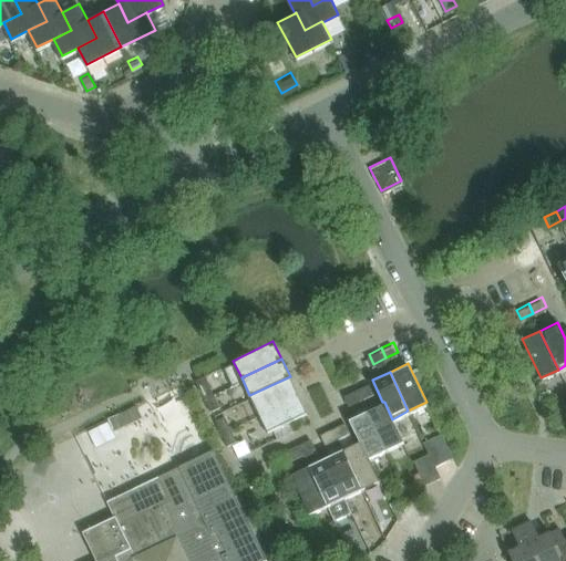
[(298,394),(290,376),(249,395),(258,413),(298,394)]
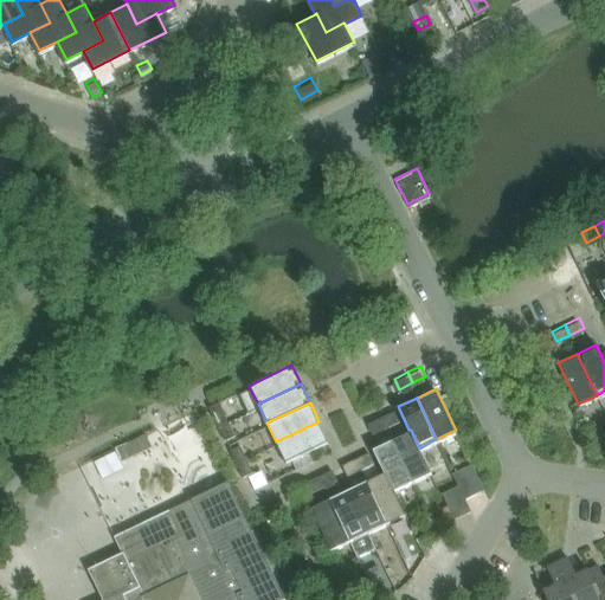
[(223,405),(213,410),(219,423),(230,418),(223,405)]
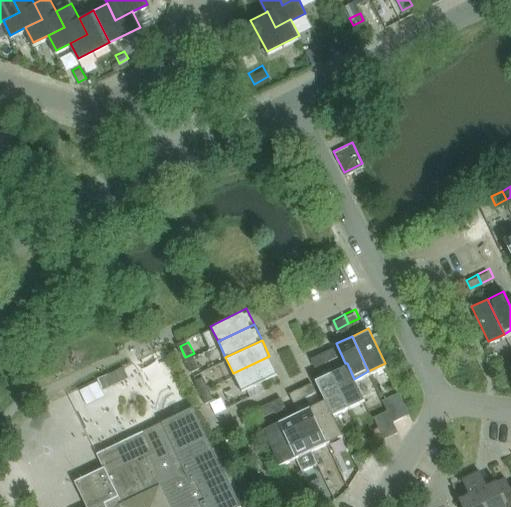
[(338,353),(334,344),(322,350),(327,358),(338,353)]
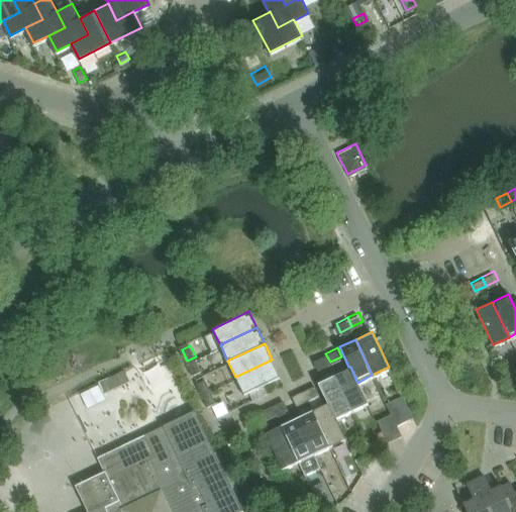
[(330,362),(325,353),(314,359),(318,368),(330,362)]
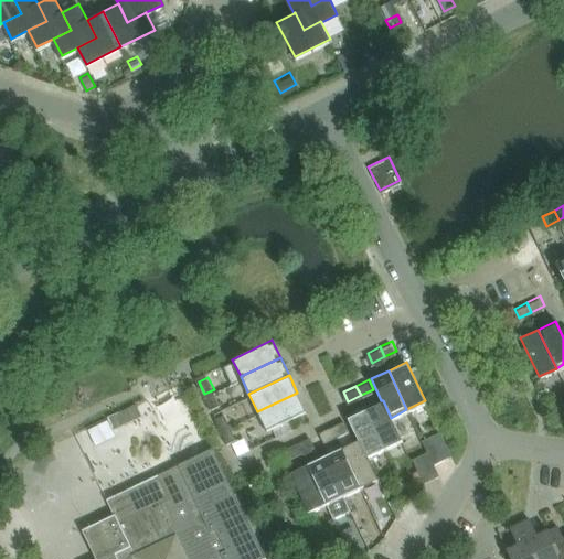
[(220,402),(214,389),(204,394),(211,407),(220,402)]
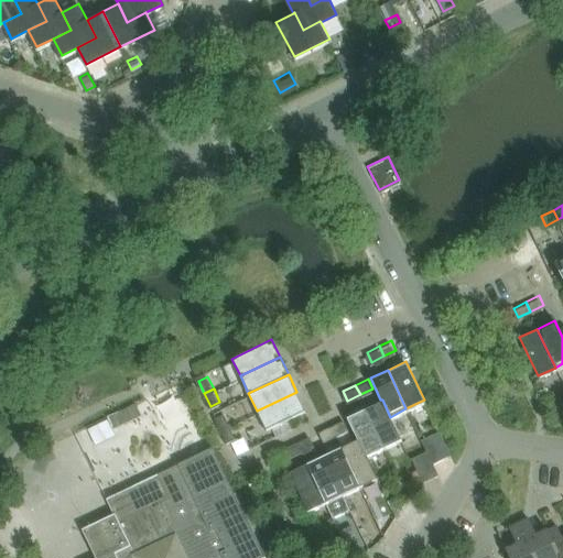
[(305,409),(296,392),(257,411),(264,428),(305,409)]
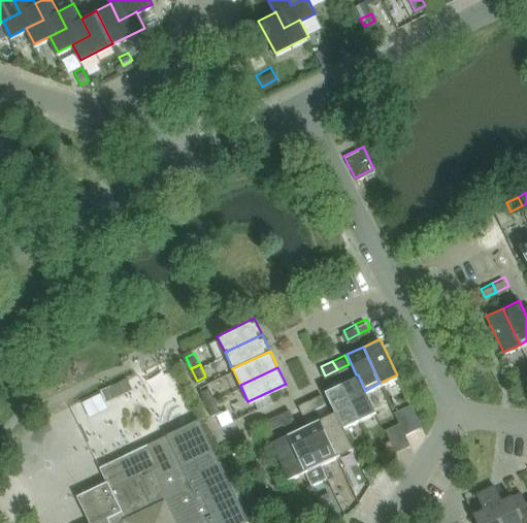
[(358,374),(356,374),(340,383),(358,420),(374,412),(365,391),(358,374)]
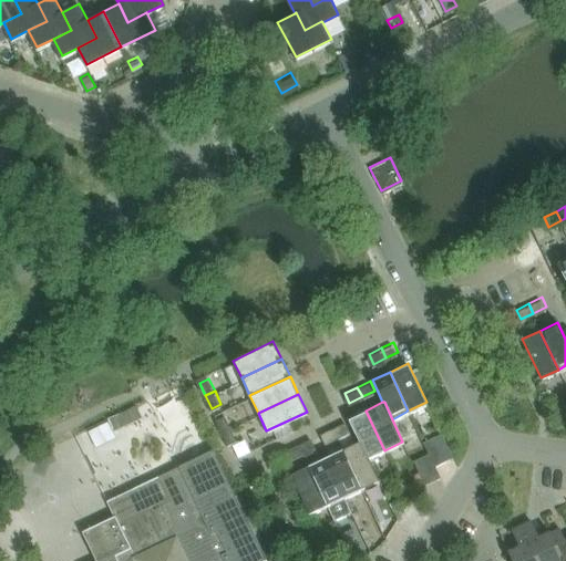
[(126,407),(107,416),(113,428),(132,419),(126,407)]
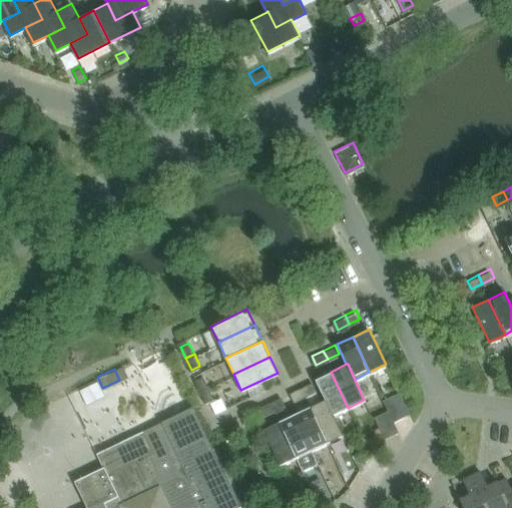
[(315,379),(325,399),(326,398),(333,415),(348,408),(331,372),(315,379)]
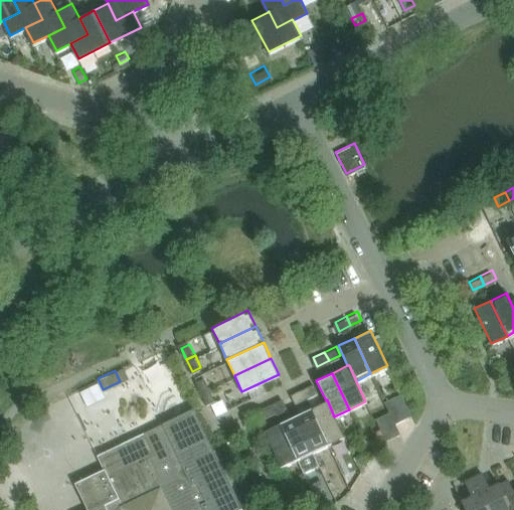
[(201,391),(209,386),(204,375),(195,379),(201,391)]
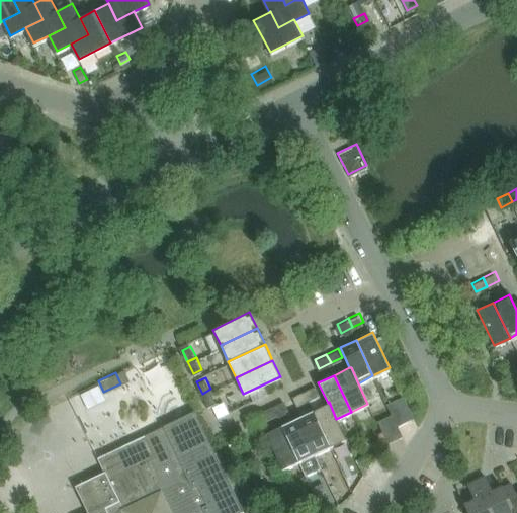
[(104,397),(97,383),(80,392),(87,406),(104,397)]
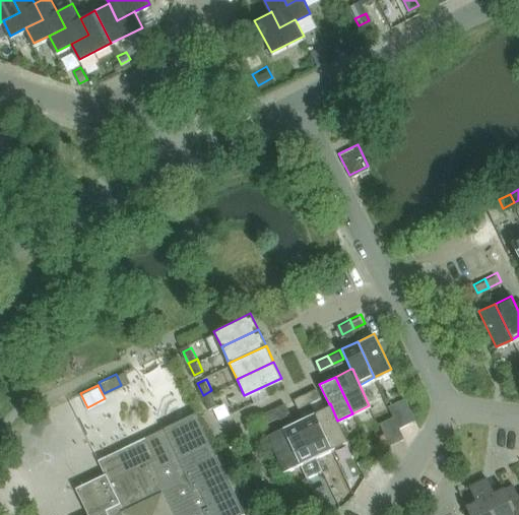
[(321,394),(317,386),(306,391),(310,400),(321,394)]
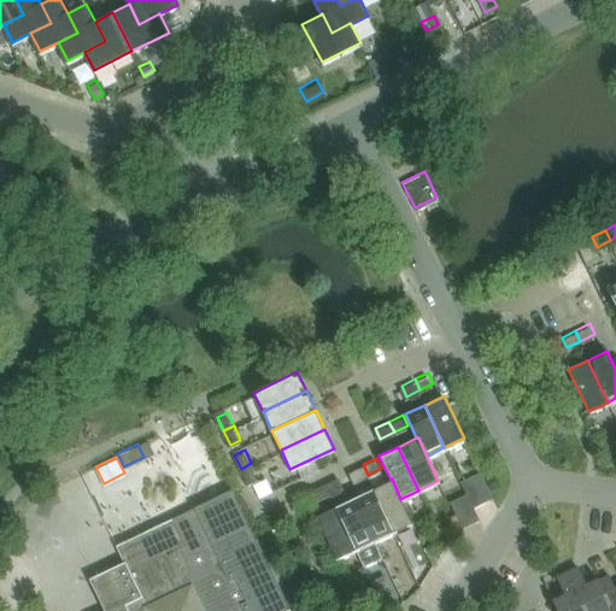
[(258,477),(251,463),(241,469),(247,482),(258,477)]
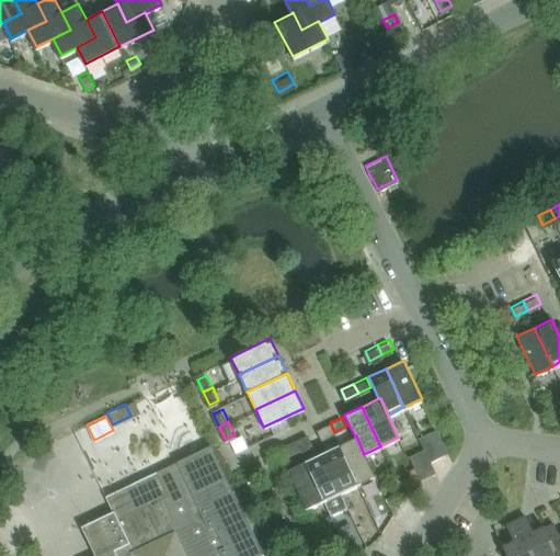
[(334,432),(330,422),(317,428),(322,438),(334,432)]
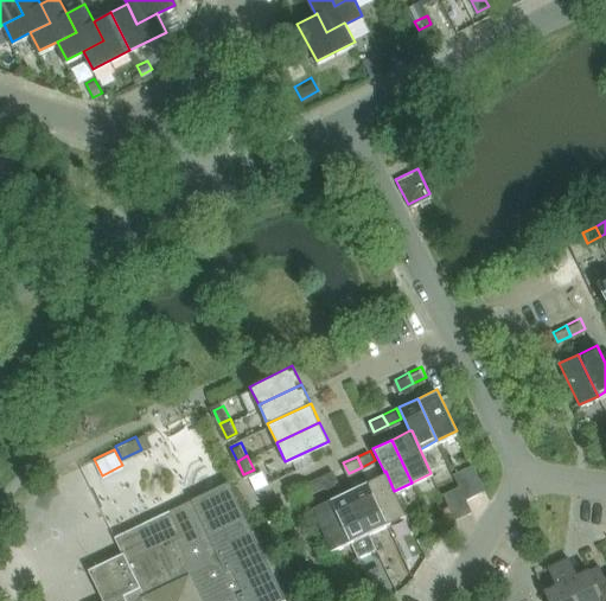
[(466,496),(483,487),(470,462),(453,471),(459,483),(466,496)]
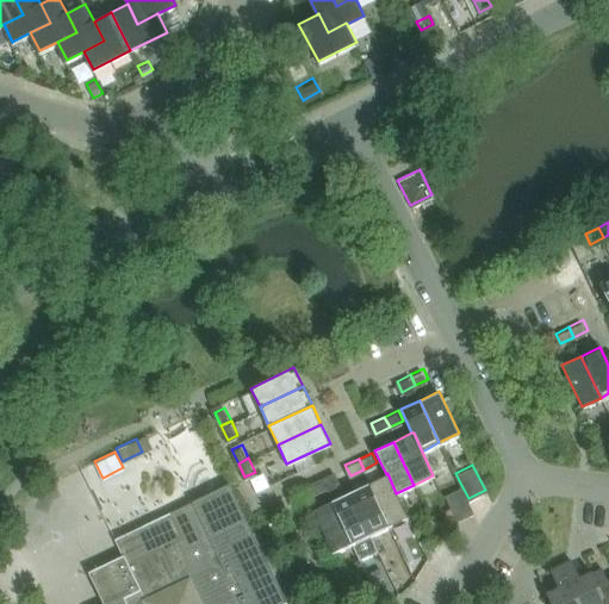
[(322,477),(327,486),(340,480),(335,469),(322,477)]
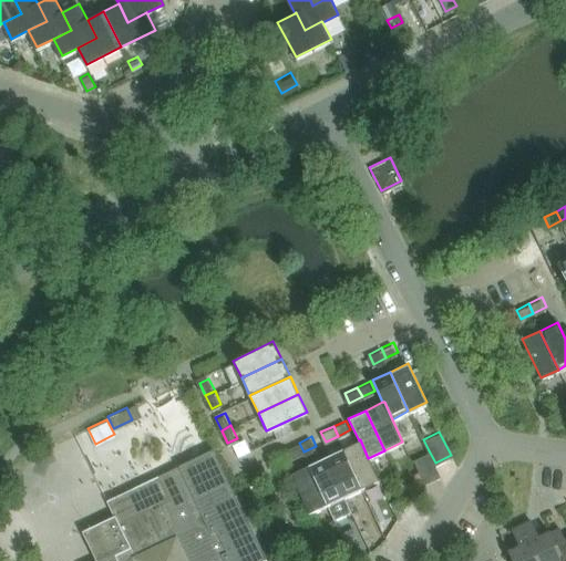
[(359,440),(341,448),(360,488),(379,479),(368,458),(360,439),(359,440)]
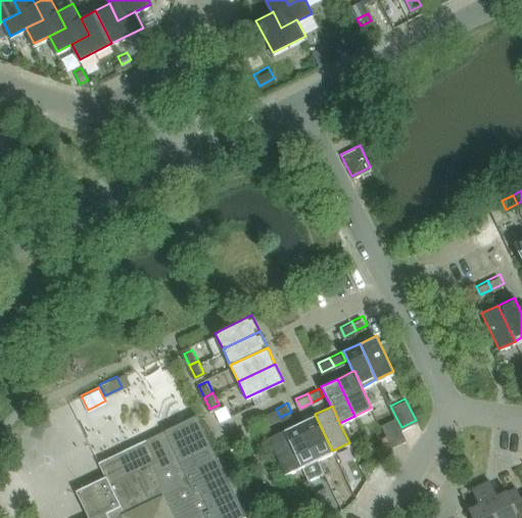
[(276,409),(264,414),(269,423),(280,417),(276,409)]
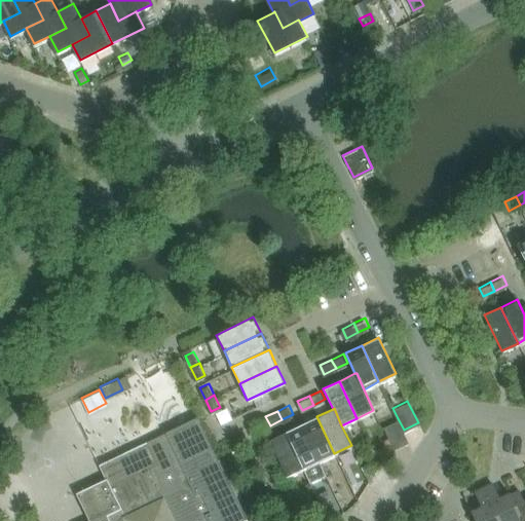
[(90,520),(88,520),(239,520),(247,518),(246,517),(245,517),(232,489),(232,488),(231,488),(218,460),(219,460),(218,458),(217,459),(215,453),(210,442),(196,416),(193,417),(194,418),(166,432),(165,431),(164,432),(170,442),(151,450),(146,441),(118,454),(98,463),(105,478),(76,492),(76,493),(77,492),(90,520)]
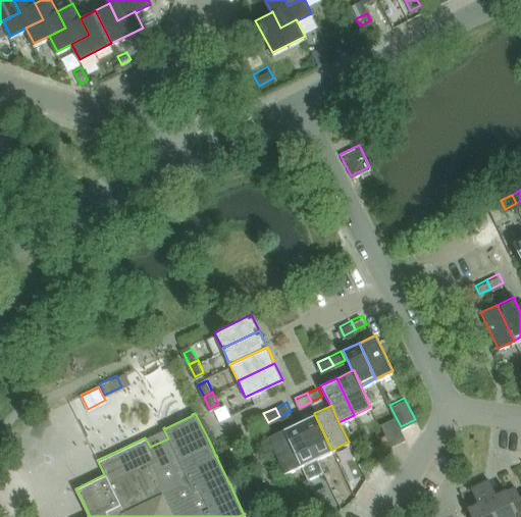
[(299,421),(316,458),(331,450),(314,413),(299,421)]
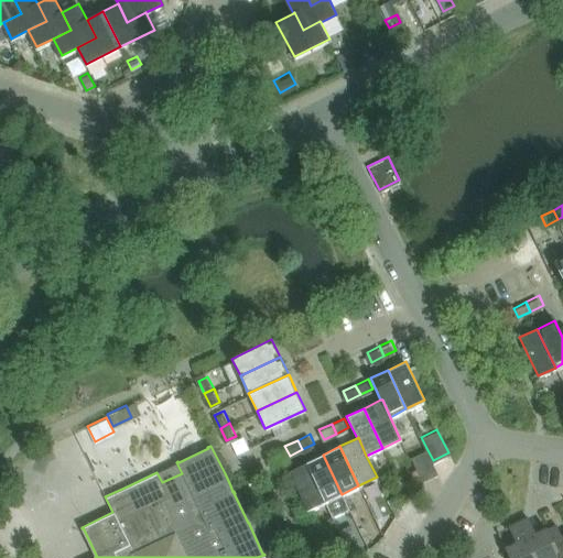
[(433,460),(426,448),(411,455),(423,479),(439,471),(433,460)]
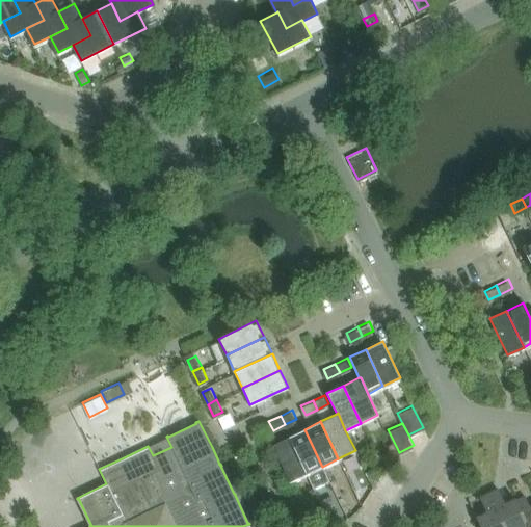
[(304,429),(288,437),(306,474),(312,488),(328,479),(322,467),(304,429)]
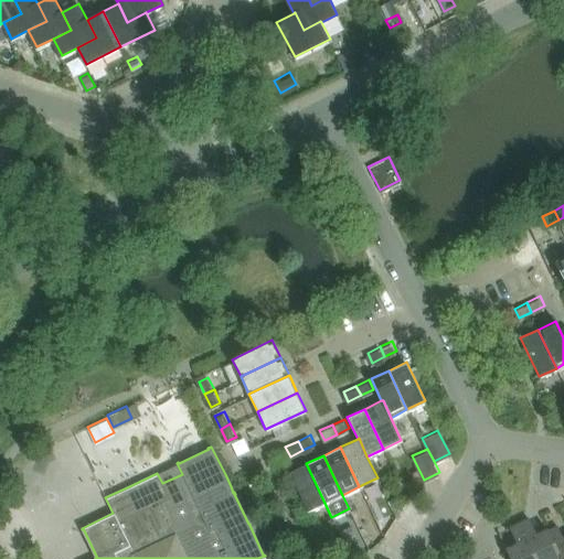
[(308,511),(325,503),(306,463),(289,472),(308,511)]
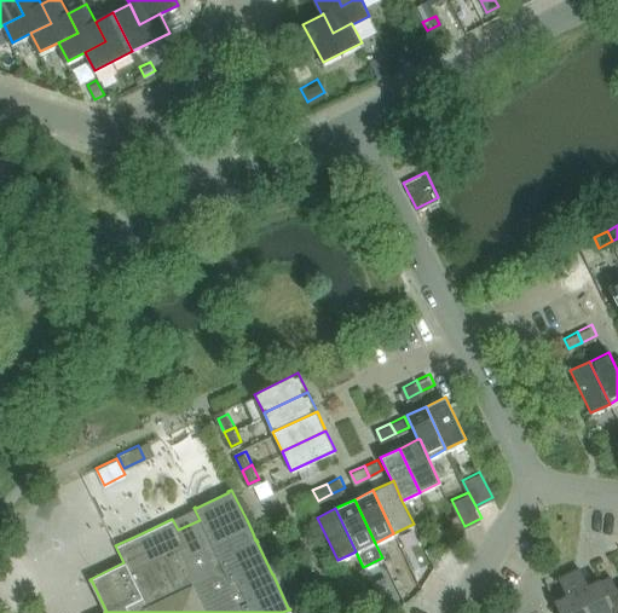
[(616,612),(600,579),(589,584),(579,565),(569,570),(589,612),(616,612)]
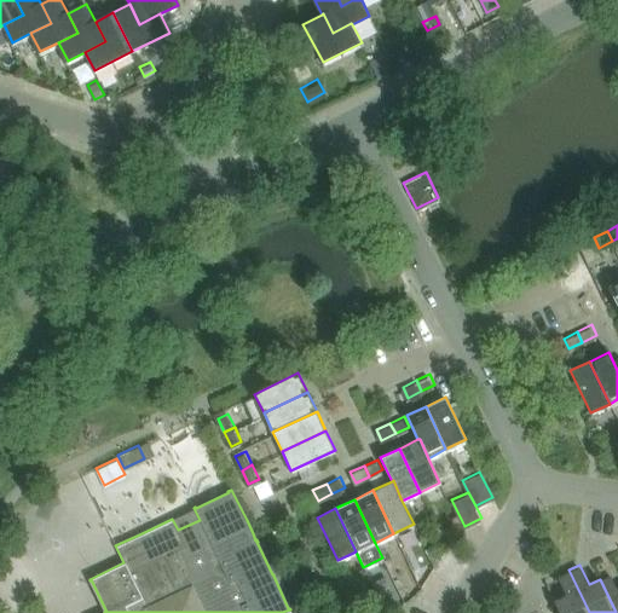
[(589,612),(569,570),(559,574),(567,594),(555,600),(561,612),(589,612)]
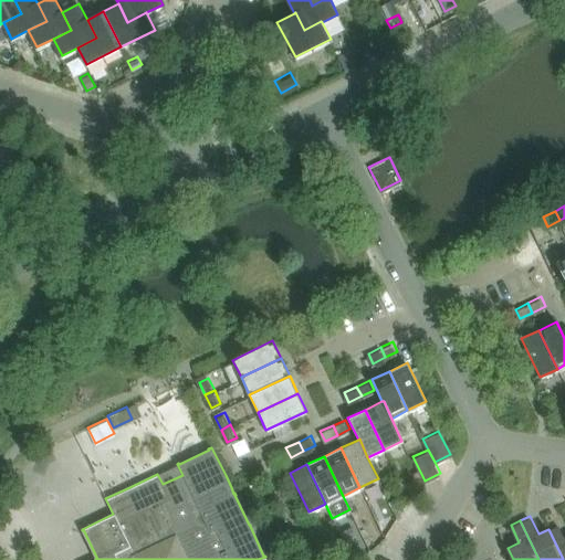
[(564,559),(564,537),(558,524),(548,529),(563,559),(564,559)]
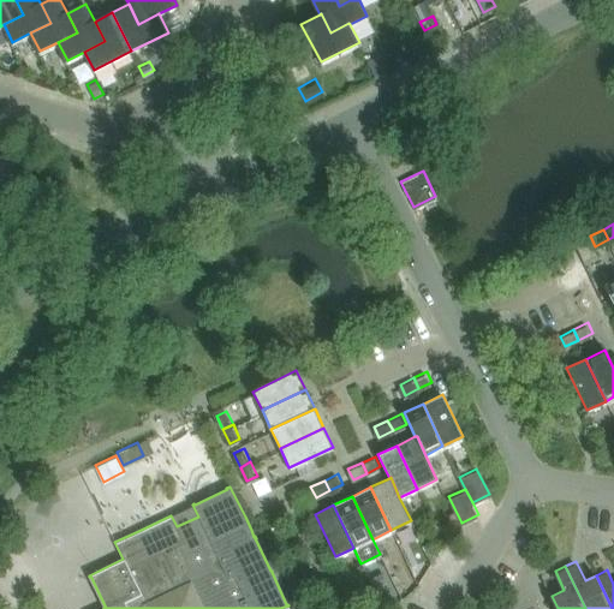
[(374,589),(381,601),(382,603),(394,597),(387,583),(374,589)]
